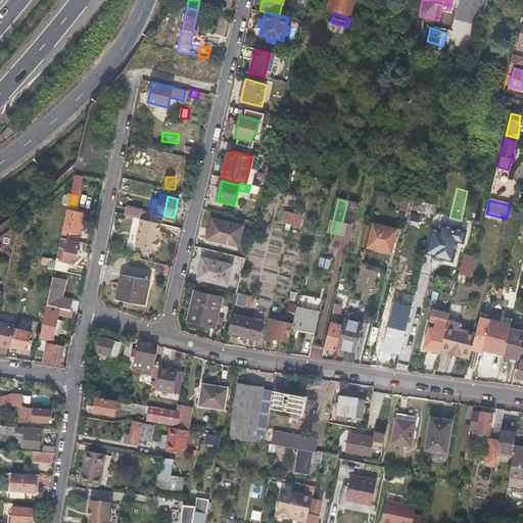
[(339,234),(350,237),(359,204),(347,201),(339,234)]
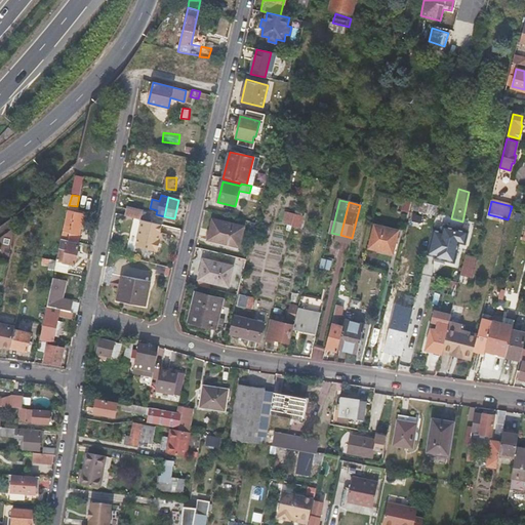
[(403,202),(401,211),(409,213),(411,203),(403,202)]
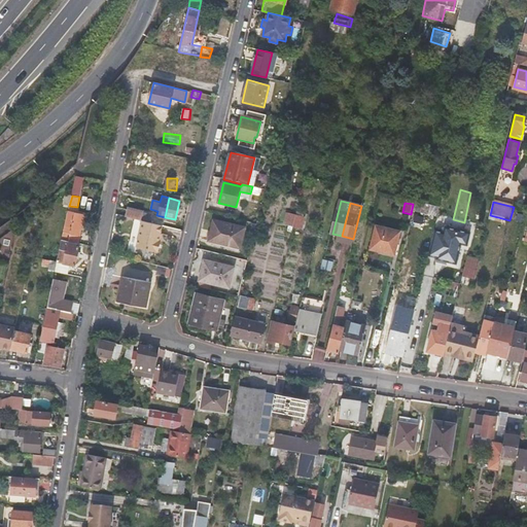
[(142,220),(149,222),(151,214),(127,209),(126,216),(142,220)]
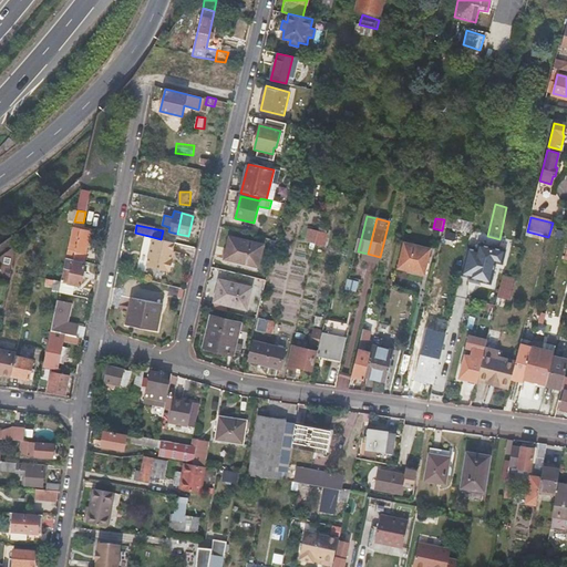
[(73,228),(66,258),(74,259),(84,261),(91,232),(73,228)]
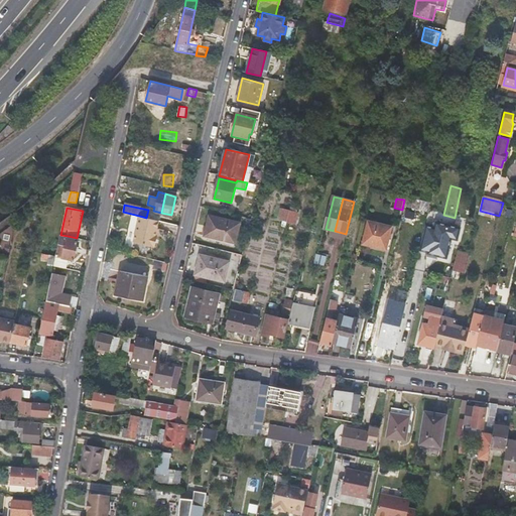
[(297,212),(290,211),(287,222),(295,224),(297,212)]
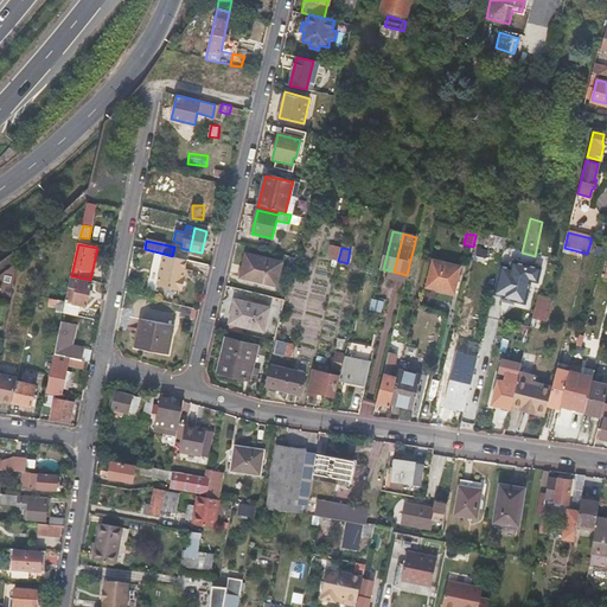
[(522,253),(518,253),(516,266),(544,273),(547,260),(535,256),(522,253)]
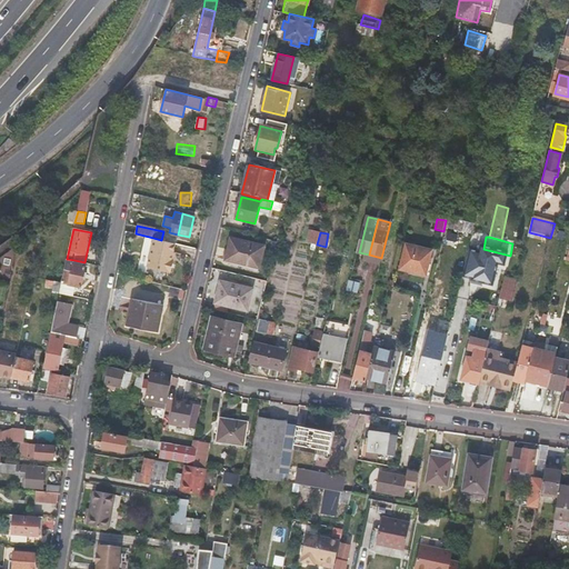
[(175,243),(161,240),(153,238),(148,266),(168,271),(169,270),(171,270),(173,260),(171,259),(175,243)]
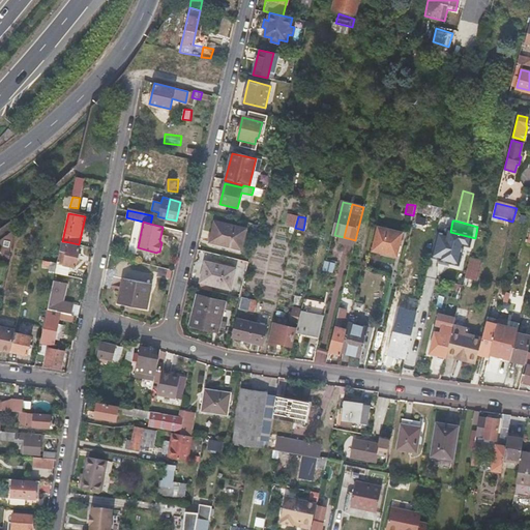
[(240,251),(245,230),(214,223),(210,243),(240,251)]
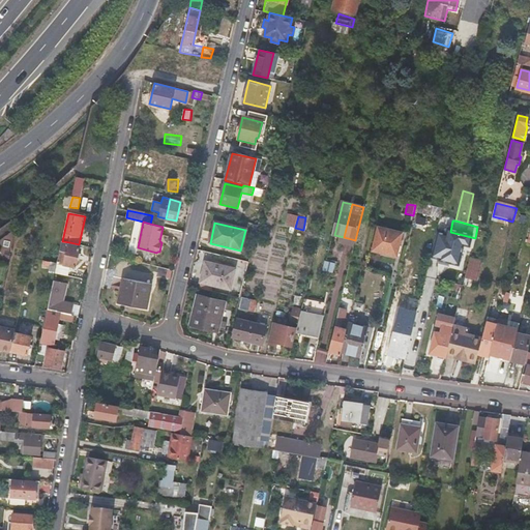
[(396,255),(402,232),(379,227),(373,248),(396,255)]
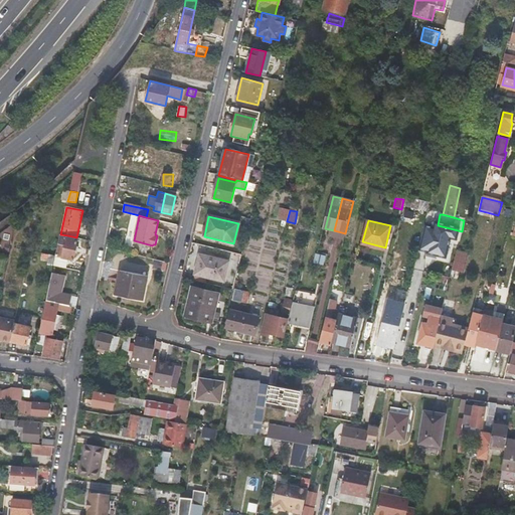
[(457,234),(424,227),(418,251),(426,253),(444,258),(451,260),(457,234)]
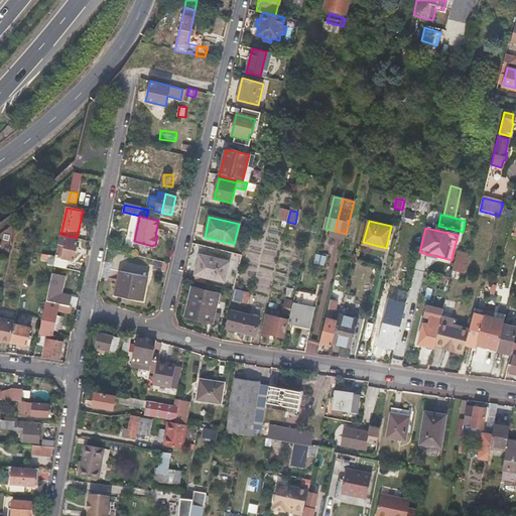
[(67,239),(68,236),(60,235),(55,256),(74,259),(78,241),(67,239)]
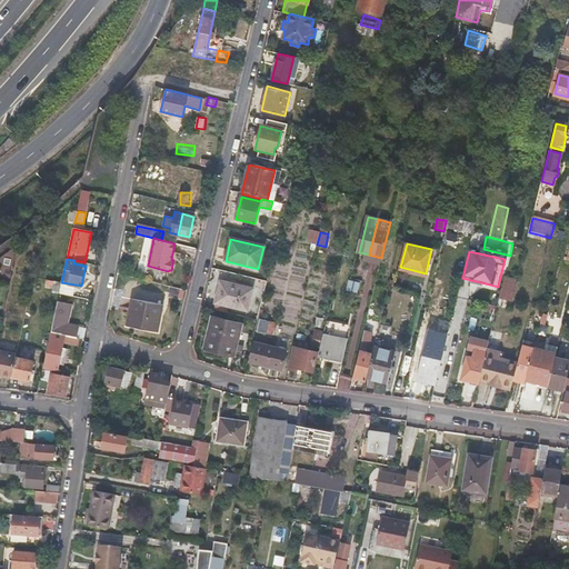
[(505,276),(501,297),(513,299),(517,278),(505,276)]
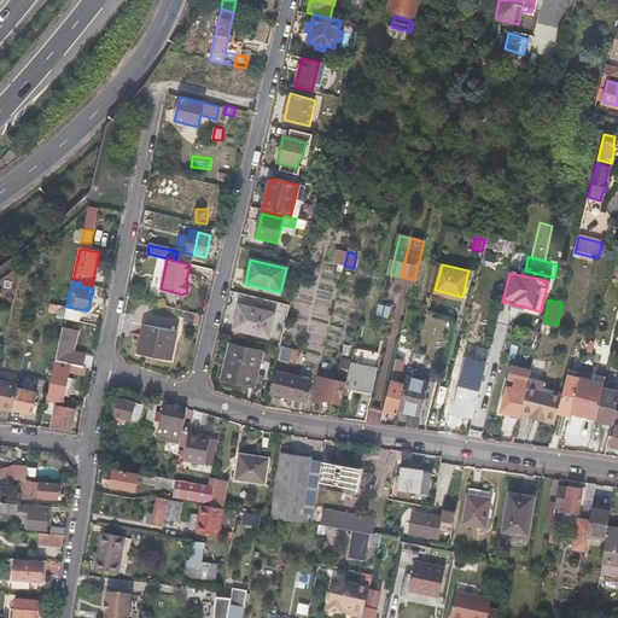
[(380,304),(377,315),(389,319),(392,308),(380,304)]
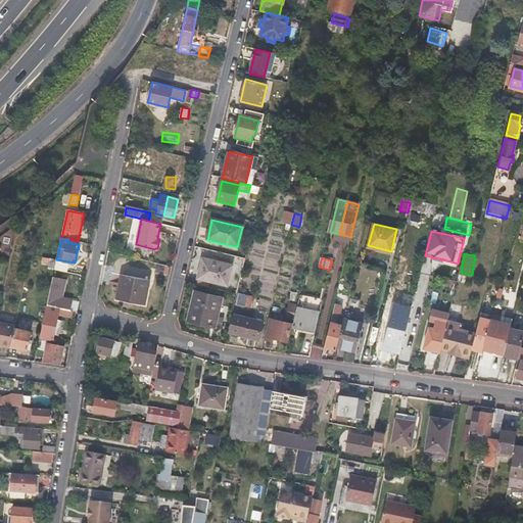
[(450,262),(433,257),(432,262),(449,266),(450,262)]
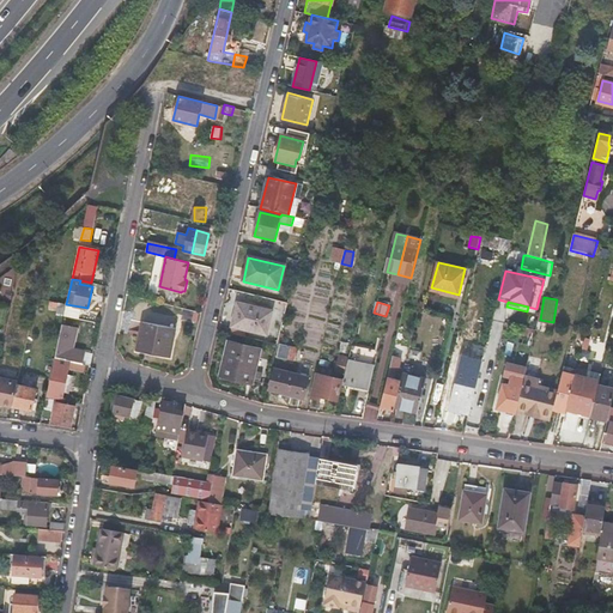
[(266,334),(272,313),(237,304),(232,327),(266,334)]
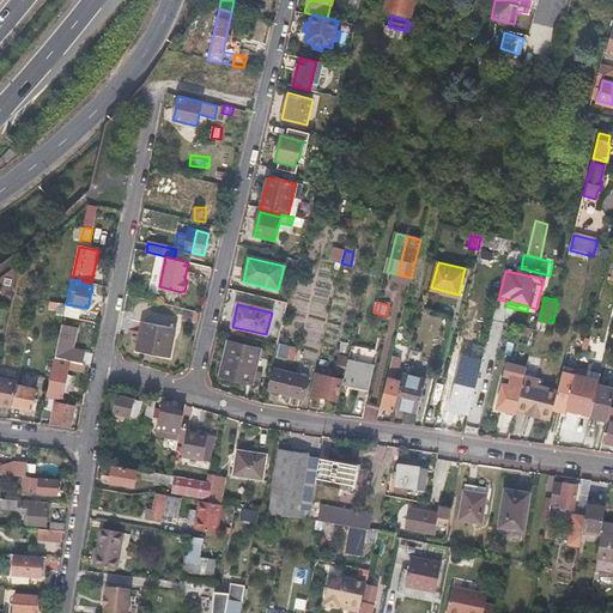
[(174,328),(141,322),(140,329),(143,329),(138,351),(169,358),(174,328)]
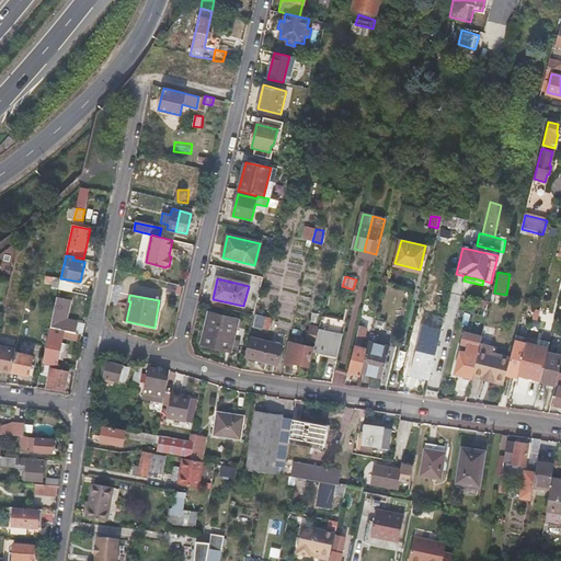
[(374,296),(366,295),(355,343),(361,345),(362,340),(363,341),(374,296)]
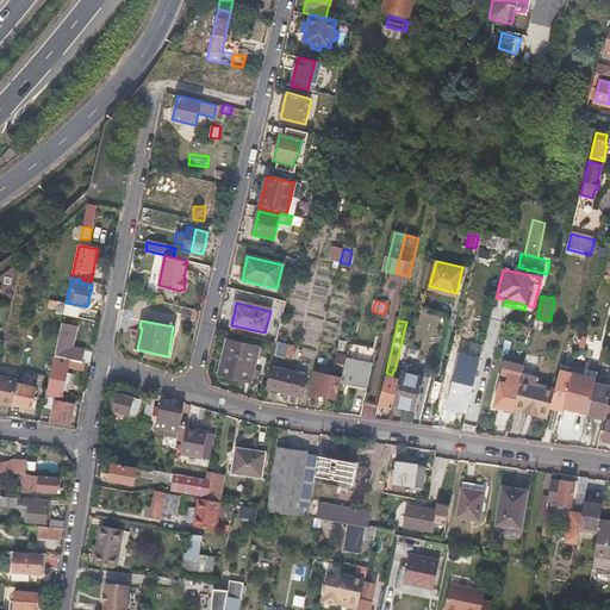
[(250,380),(259,347),(228,340),(219,373),(250,380)]
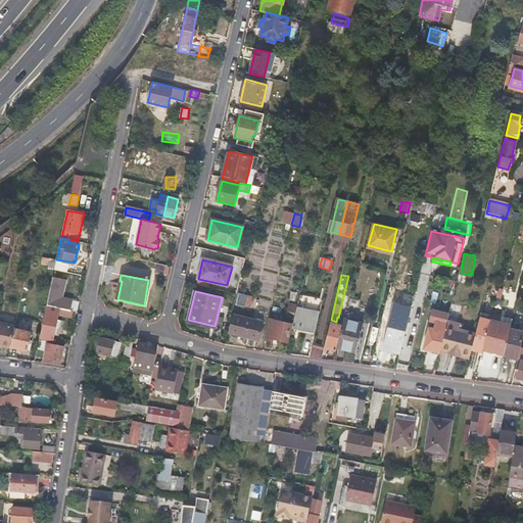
[(238,294),(236,303),(243,305),(246,294),(238,292),(238,294)]
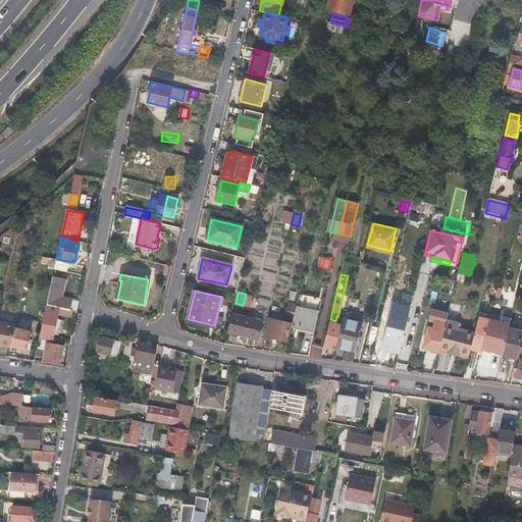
[(295,316),(293,326),(315,331),(320,312),(323,298),(301,293),(298,307),(295,316)]
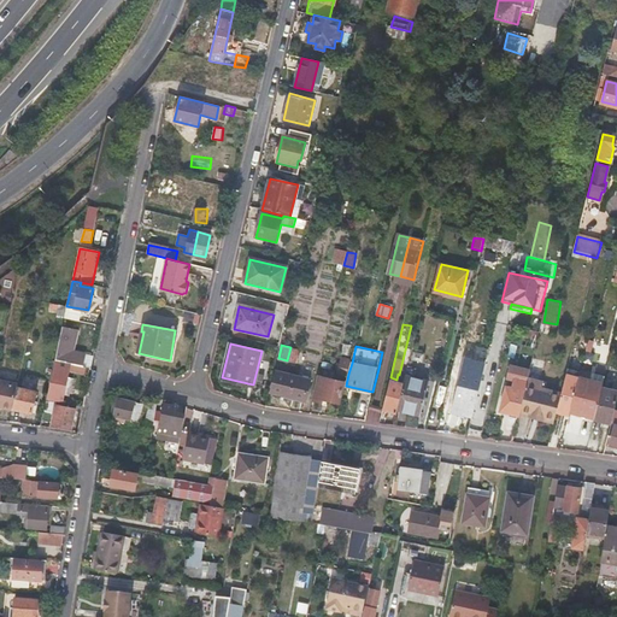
[(70,364),(82,366),(84,354),(58,348),(56,360),(70,364)]
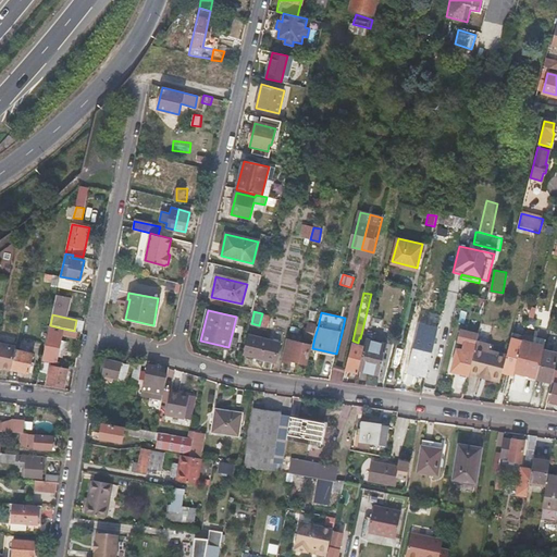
[(318,327),(310,325),(308,336),(314,337),(318,327)]
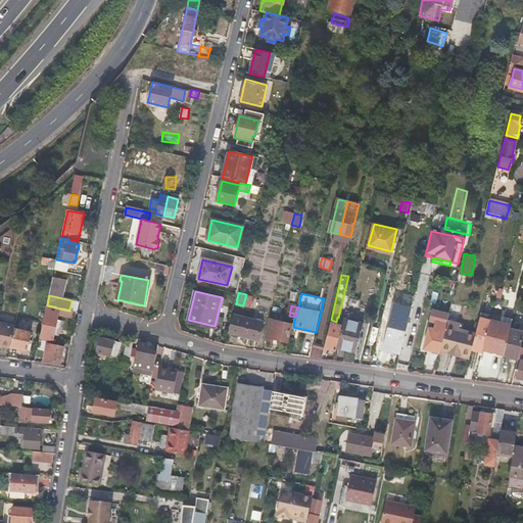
[(40,337),(53,340),(54,335),(57,320),(58,315),(70,318),(73,311),(69,311),(59,308),(58,310),(49,307),(45,324),(43,324),(40,337)]
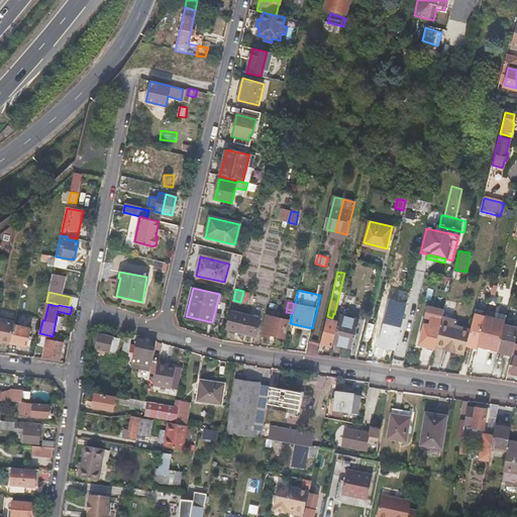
[(397,348),(407,308),(400,306),(400,307),(394,328),(382,324),(377,343),(397,348)]
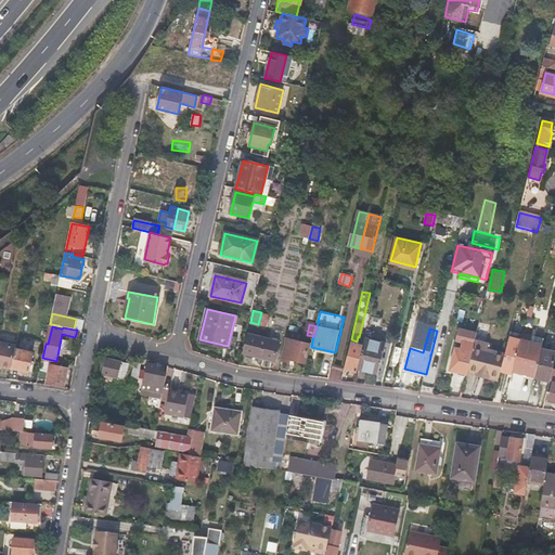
[(512,372),(533,376),(541,348),(542,345),(530,341),(531,337),(521,334),(520,340),(512,372)]
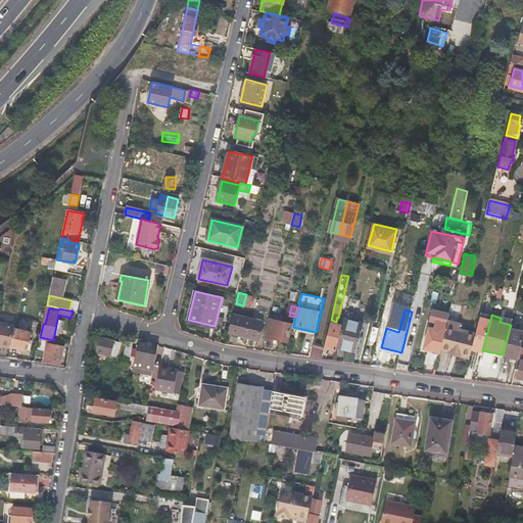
[(259,340),(264,323),(235,316),(231,332),(259,340)]
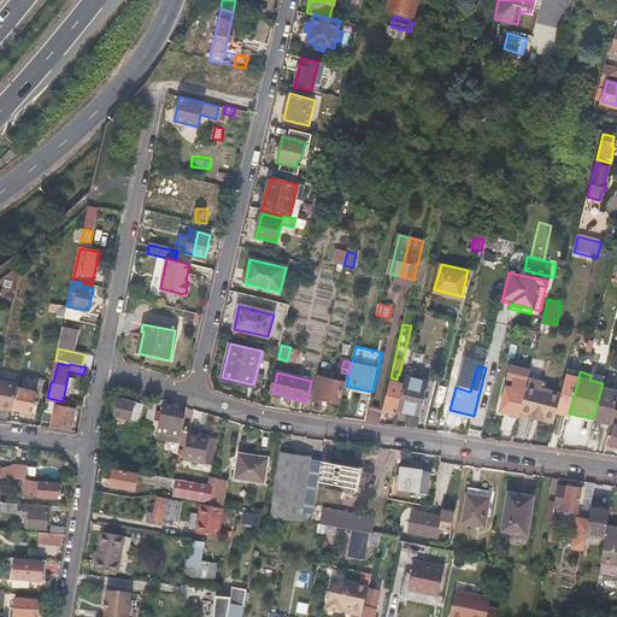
[(569,413),(579,378),(566,375),(562,392),(560,395),(558,407),(557,410),(569,413)]
